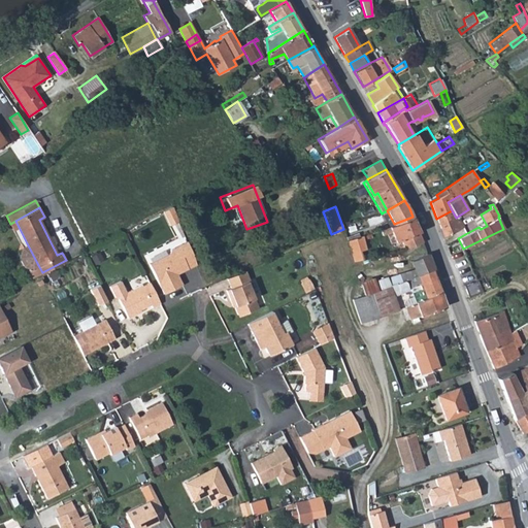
[(394,224),(387,210),(382,213),(388,226),(394,224)]
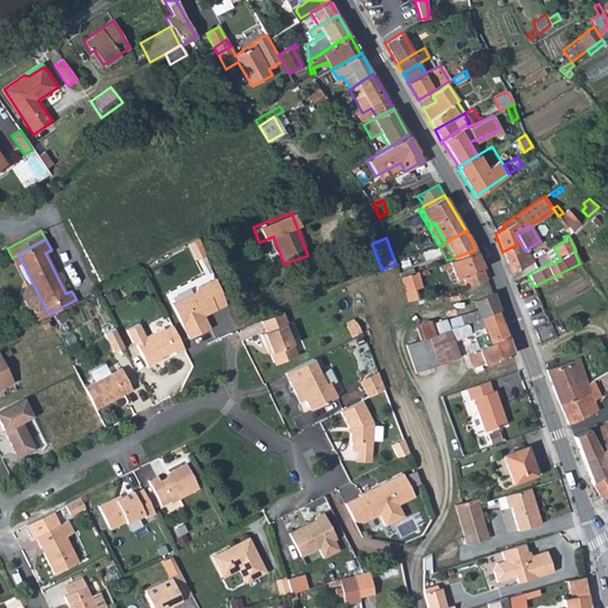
[(531,263),(531,260),(525,251),(520,242),(502,252),(511,273),(531,263)]
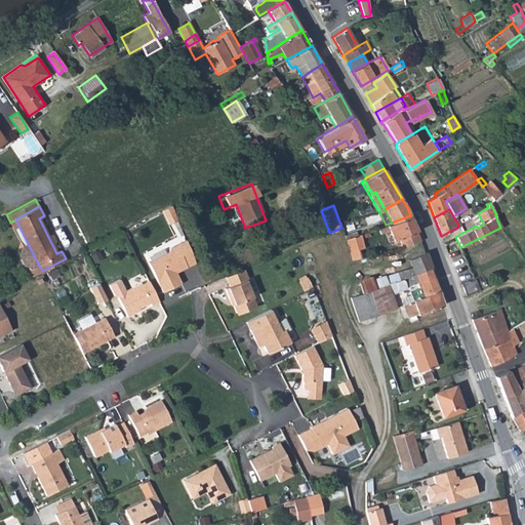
[(420,240),(410,215),(392,223),(386,225),(377,228),(380,234),(385,232),(389,231),(393,240),(399,237),(402,246),(420,240)]
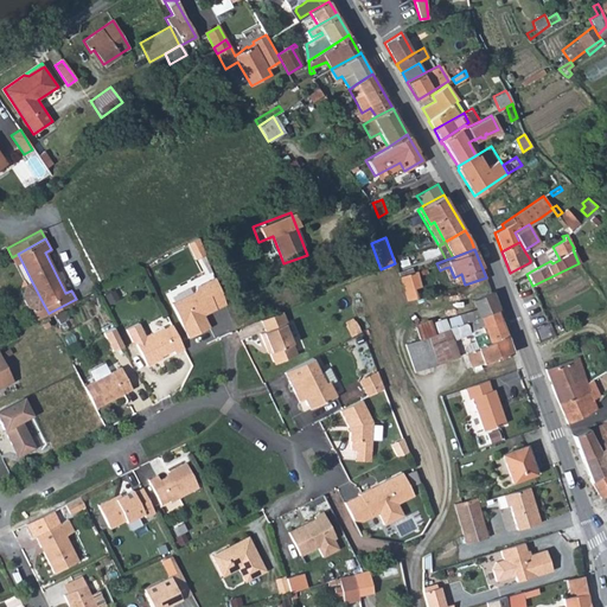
[(16,264),(21,261),(18,254),(12,257),(16,264)]
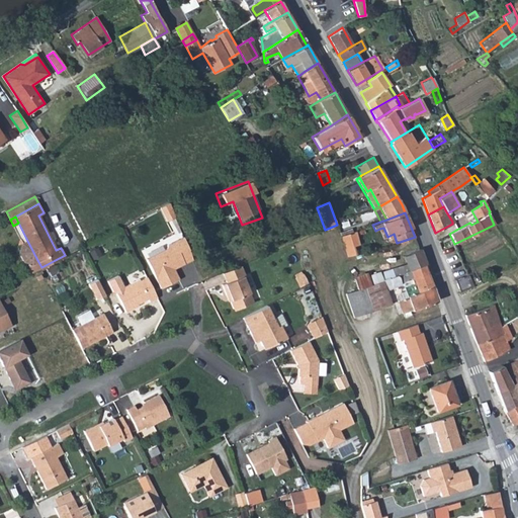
[(355,232),(341,236),(347,256),(355,253),(353,245),(359,243),(356,235),(355,232)]
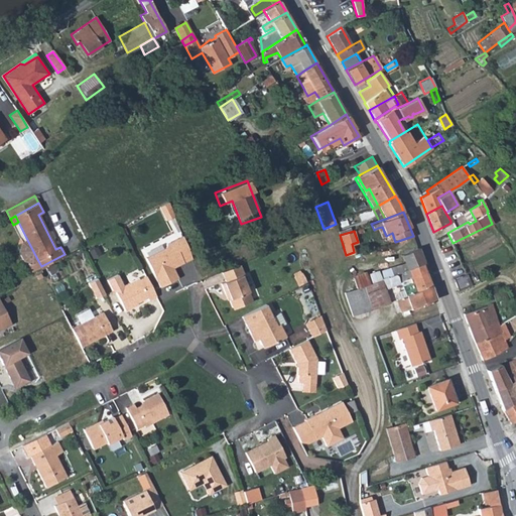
[(191,257),(181,234),(164,242),(163,247),(146,255),(161,284),(178,276),(174,266),(175,261),(180,258),(182,262),(191,257)]
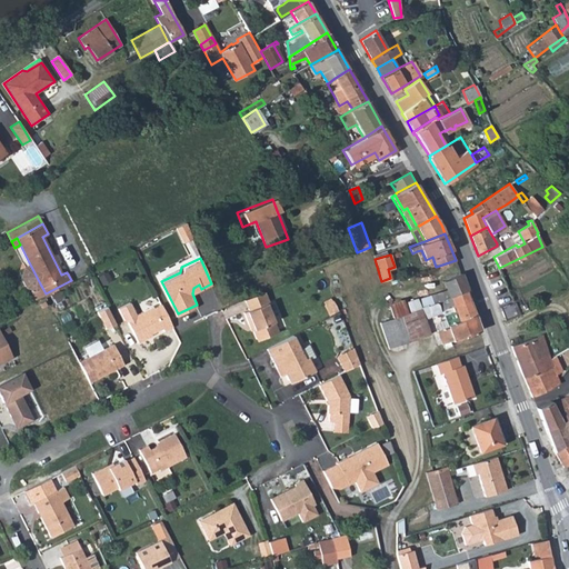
[(37,288),(41,286),(29,262),(25,265),(21,276),(26,285),(37,288)]
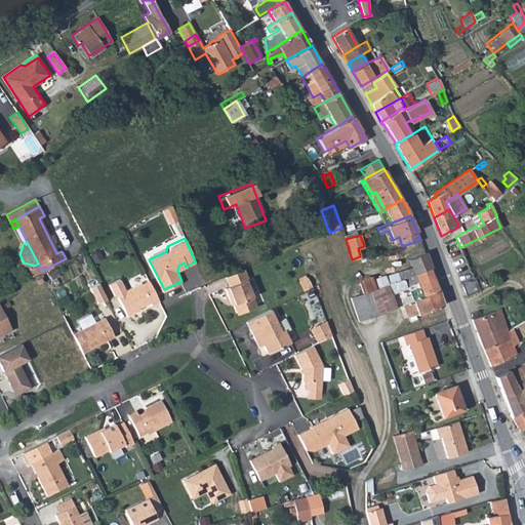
[(431,268),(426,251),(408,259),(411,267),(396,272),(398,280),(431,268)]
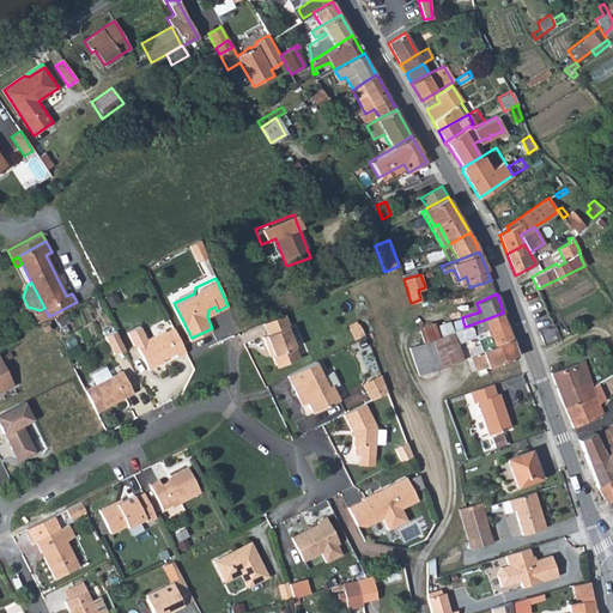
[(420,299),(411,303),(416,314),(417,314),(423,311),(425,311),(420,299)]
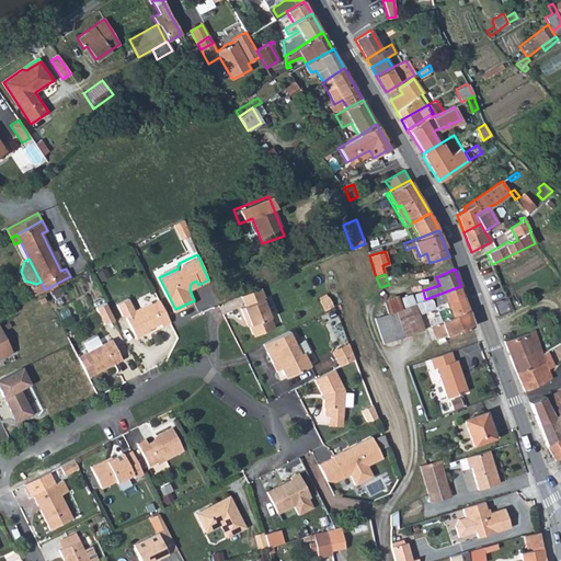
[(32,296),(45,289),(41,282),(36,284),(29,288),(32,296)]
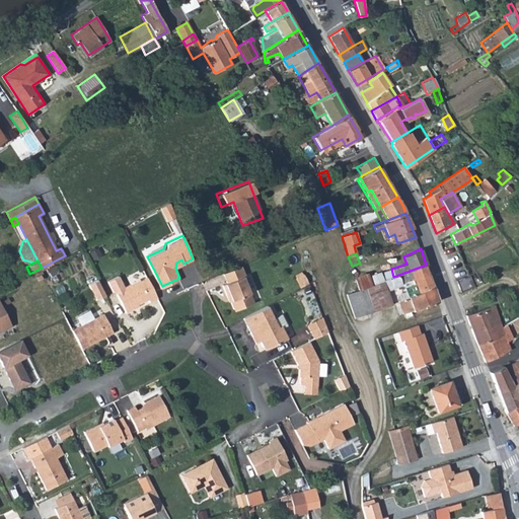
[(433,287),(426,265),(393,277),(389,279),(392,288),(402,284),(408,297),(433,287)]
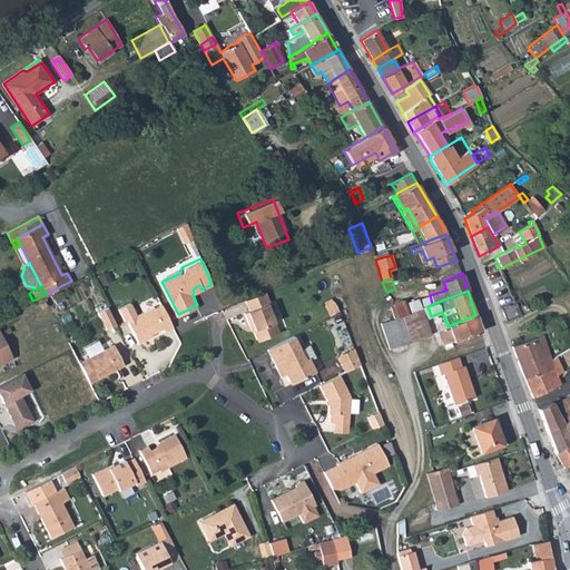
[(266,293),(246,301),(249,310),(246,311),(251,322),(254,321),(257,327),(255,328),(259,338),(263,341),(276,335),(277,331),(266,305),(271,303),(266,293)]
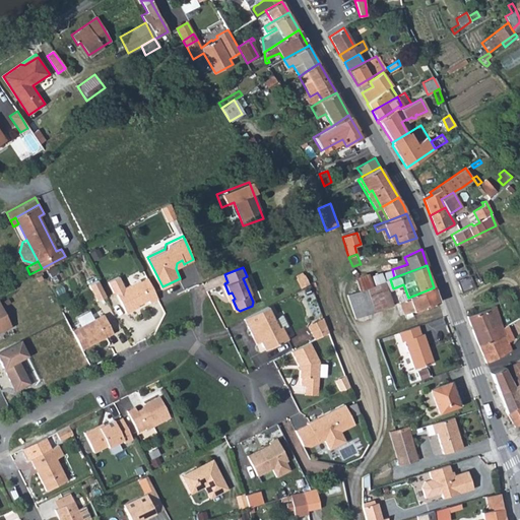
[(390,279),(394,277),(392,269),(381,273),(384,281),(390,279)]
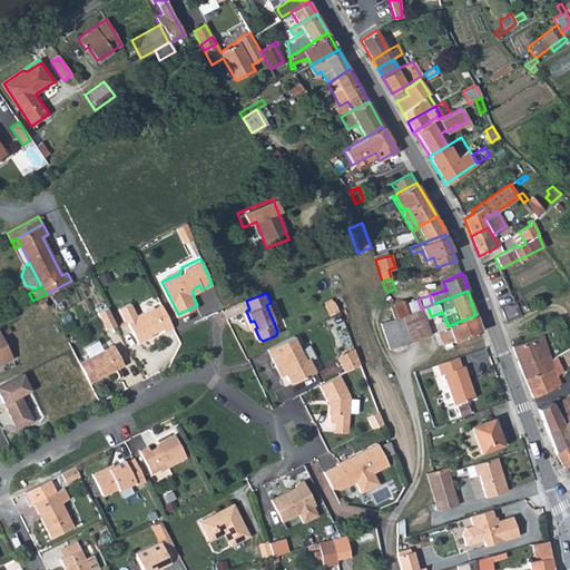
[(174,325),(161,301),(155,305),(154,303),(137,312),(131,302),(118,308),(124,318),(127,317),(139,341),(153,333),(151,332),(163,325),(165,330),(174,325)]
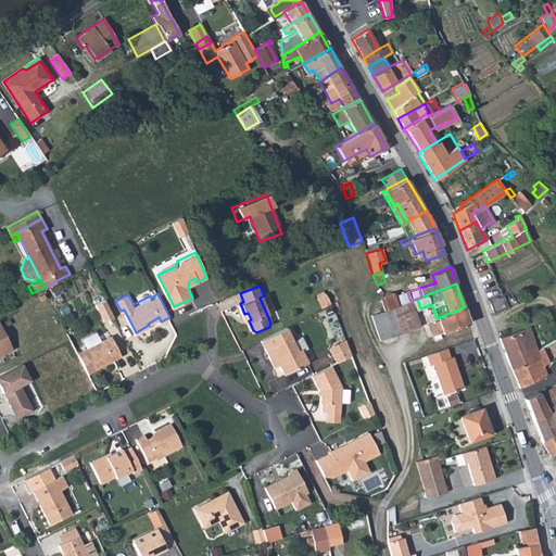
[(494,314),(506,307),(501,295),(492,299),(489,301),(494,314)]
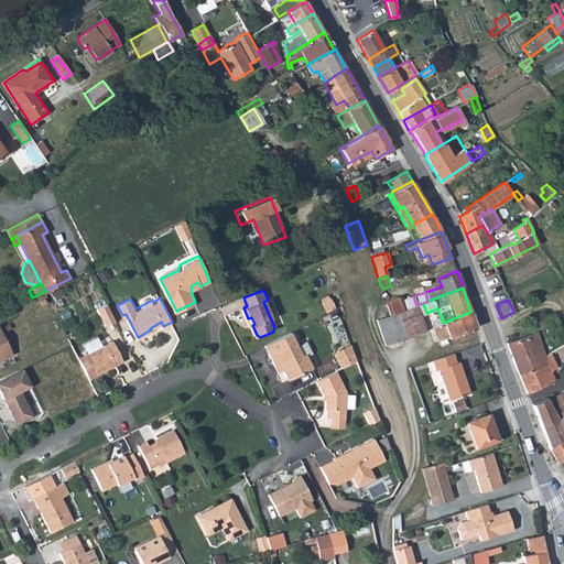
[(423,303),(416,305),(421,318),(427,316),(426,313),(423,303)]
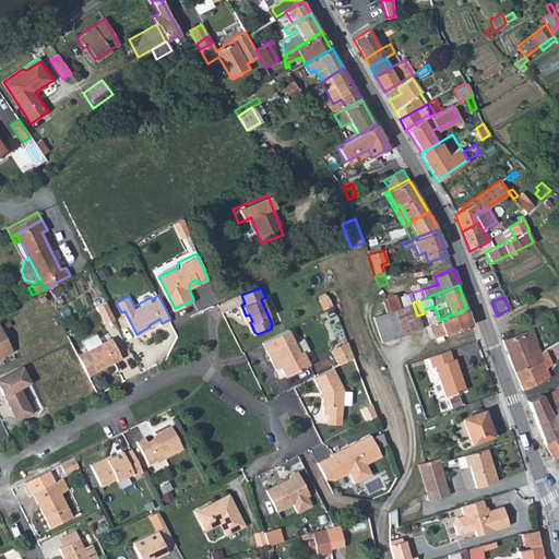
[(413,302),(389,311),(373,317),(381,341),(421,328),(417,316),(413,302)]
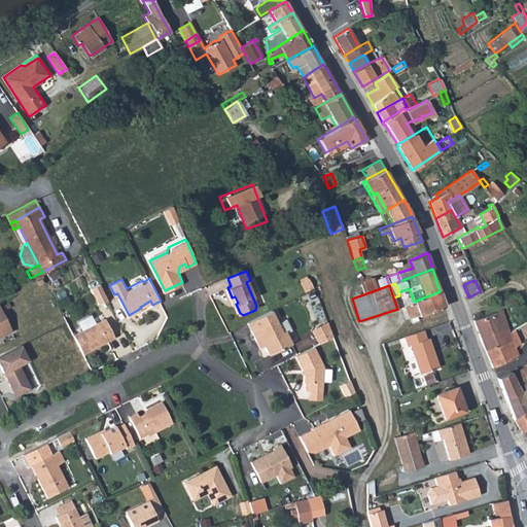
[(445,305),(440,291),(414,302),(405,306),(409,318),(419,314),(419,315),(445,305)]
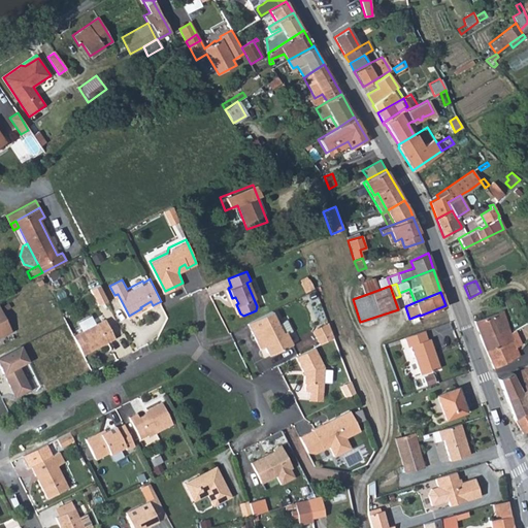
[(501,309),(473,321),(485,350),(512,339),(508,331),(501,309)]
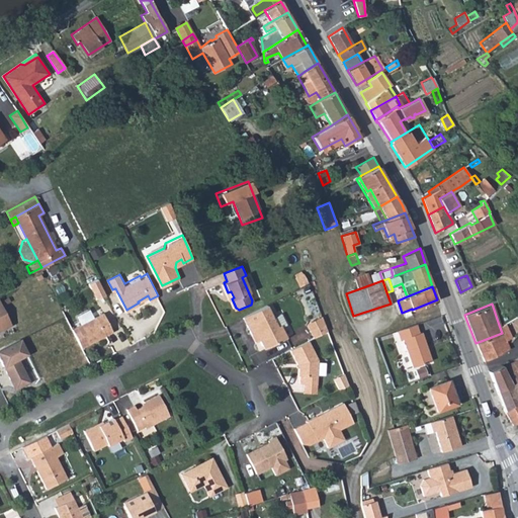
[(267,306),(243,318),(251,335),(259,337),(260,340),(263,345),(268,347),(286,338),(281,327),(286,325),(280,314),(273,317),(267,306)]
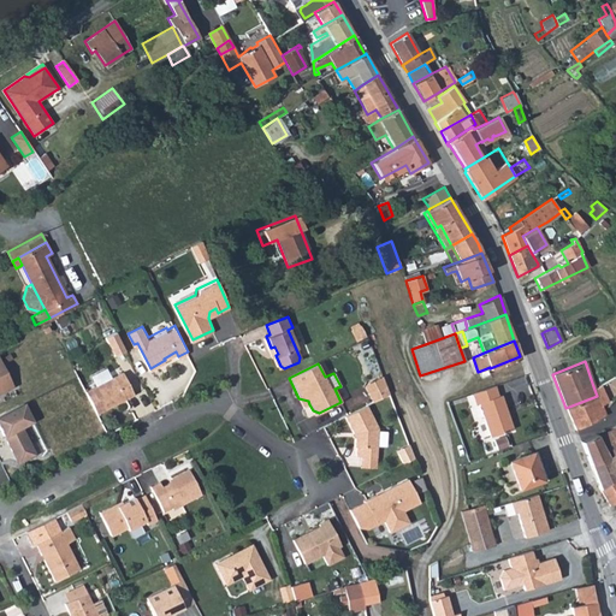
[(0,365),(0,391),(11,386),(0,365)]
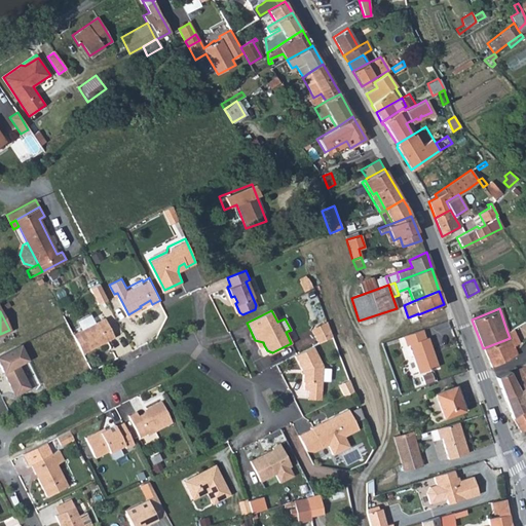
[(106,317),(74,334),(83,352),(116,336),(106,317)]
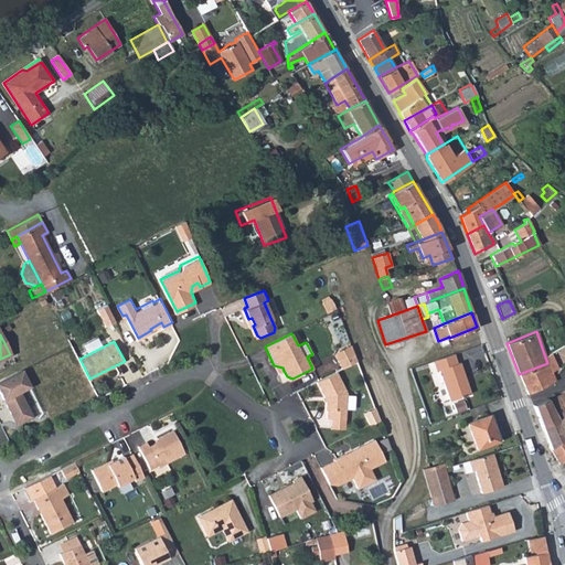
[(338,360),(342,369),(359,361),(355,352),(338,360)]
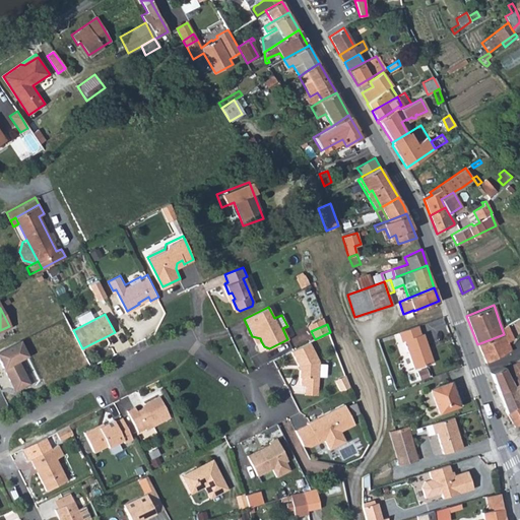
[(420,332),(418,324),(398,332),(401,339),(404,339),(413,367),(433,360),(424,331),(420,332)]
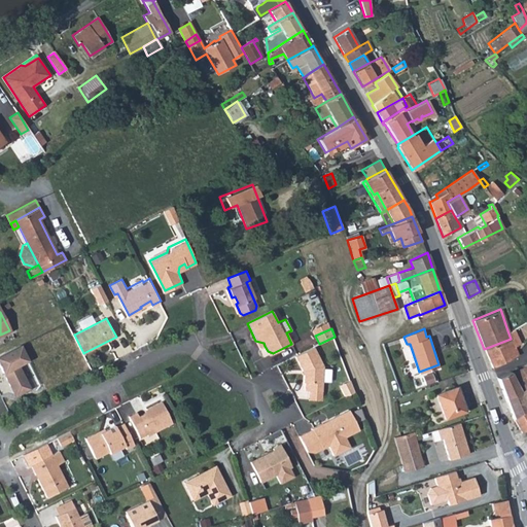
[(520,346),(513,328),(507,330),(511,339),(516,350),(520,346)]
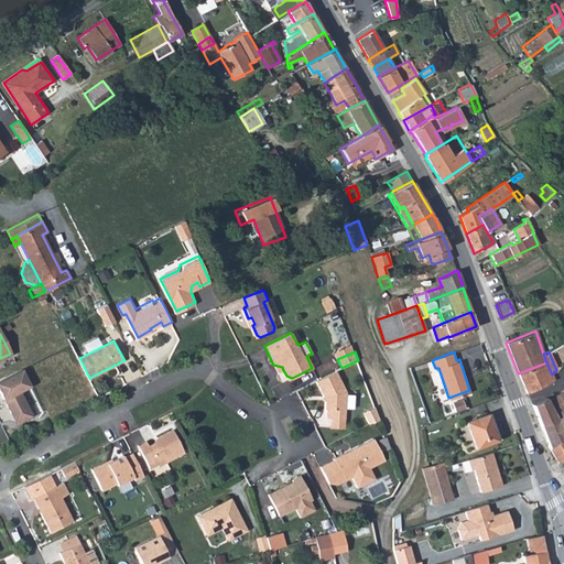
[(10,354),(0,358),(0,368),(14,361),(10,354)]
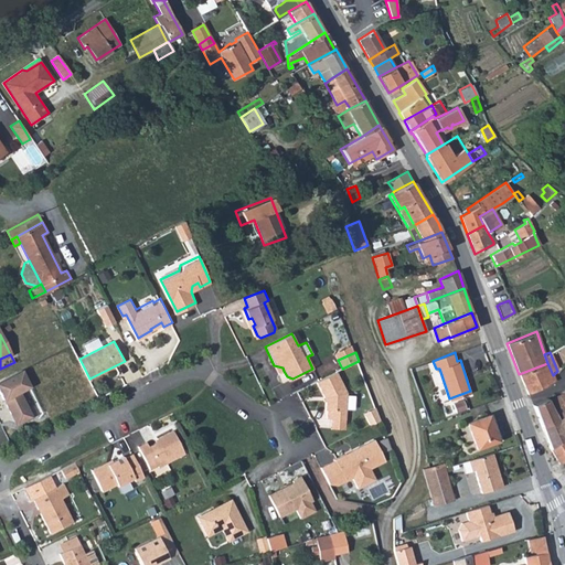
[(547,363),(519,374),(528,394),(544,386),(544,385),(555,381),(553,375),(547,363)]
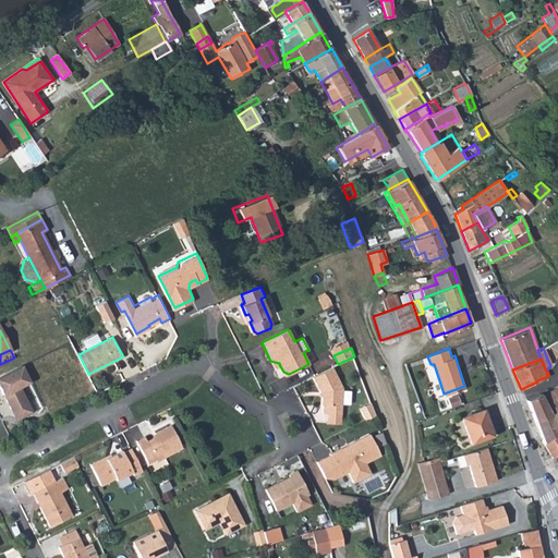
[(275,370),(280,366),(279,363),(270,361),(275,370)]
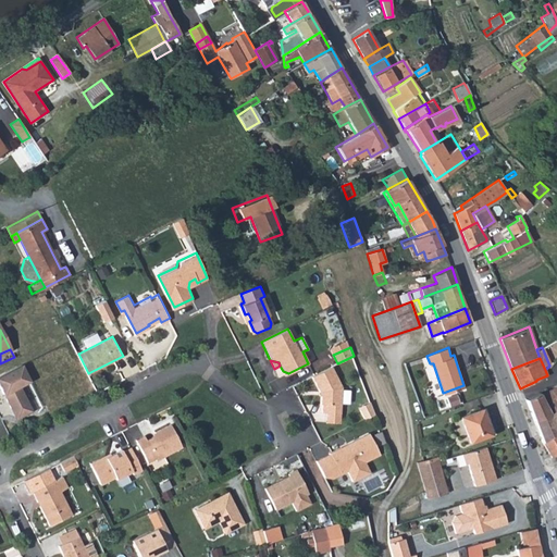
[(29,381),(21,366),(0,375),(0,387),(15,418),(20,419),(33,412),(20,386),(29,381)]
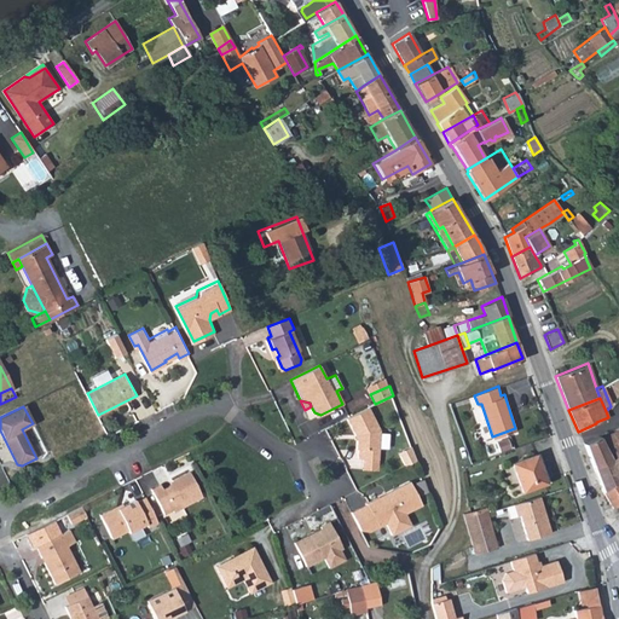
[(368,408),(347,418),(356,434),(356,439),(357,439),(356,450),(358,450),(358,458),(363,458),(377,461),(380,432),(368,408)]
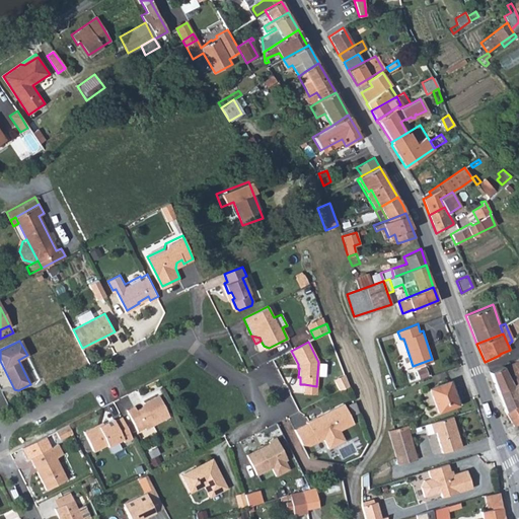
[(496,389),(511,383),(518,380),(518,359),(503,367),(502,366),(489,372),(496,389)]
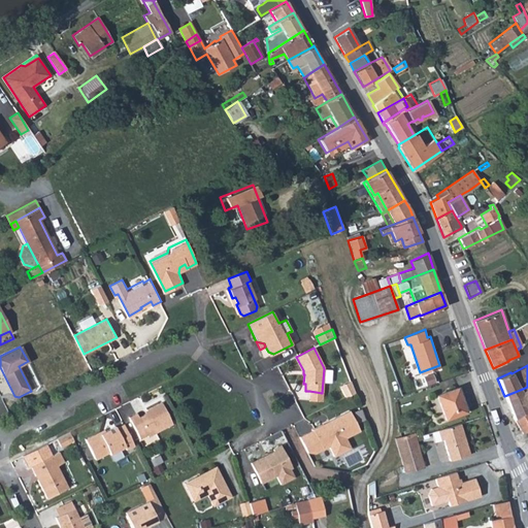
[(420,373),(424,385),(433,382),(428,369),(420,373)]
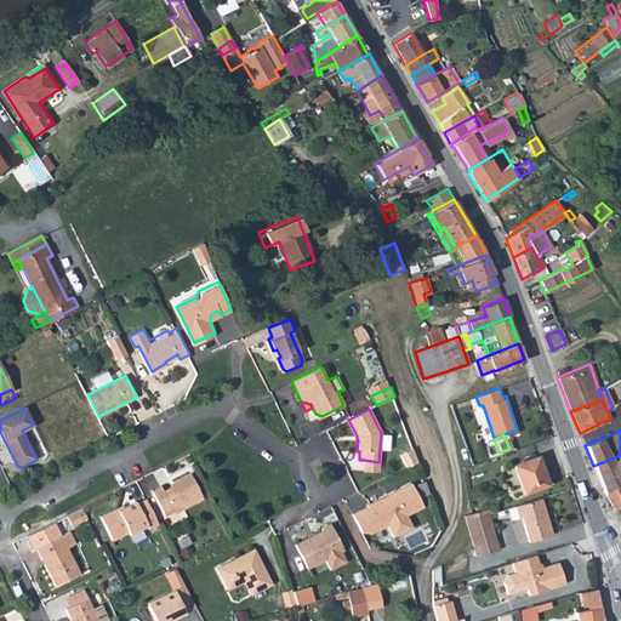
[(412,448),(400,454),(408,467),(419,462),(412,448)]
